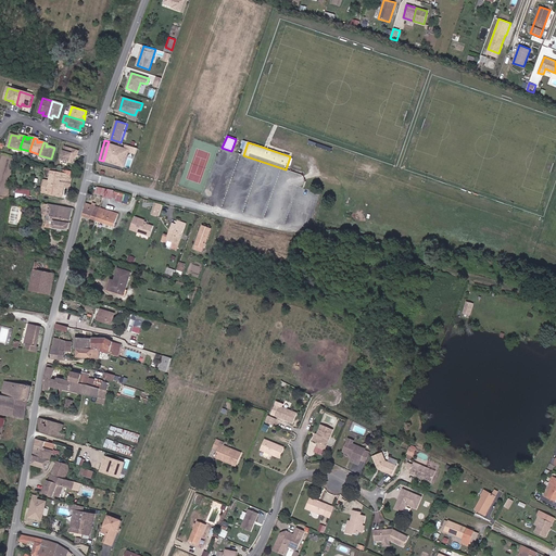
[(124,154),(128,155),(129,152),(136,154),(138,148),(130,146),(129,150),(125,149),(110,143),(104,161),(124,166),(125,164),(121,163),(124,154)]
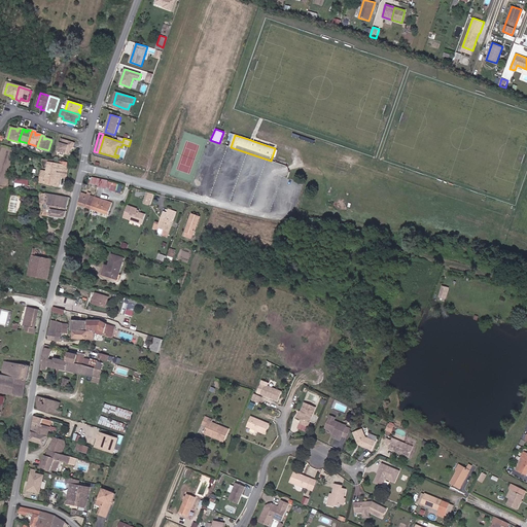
[(73,148),(74,144),(61,141),(58,153),(70,155),(71,149),(70,149),(70,148),(73,148)]
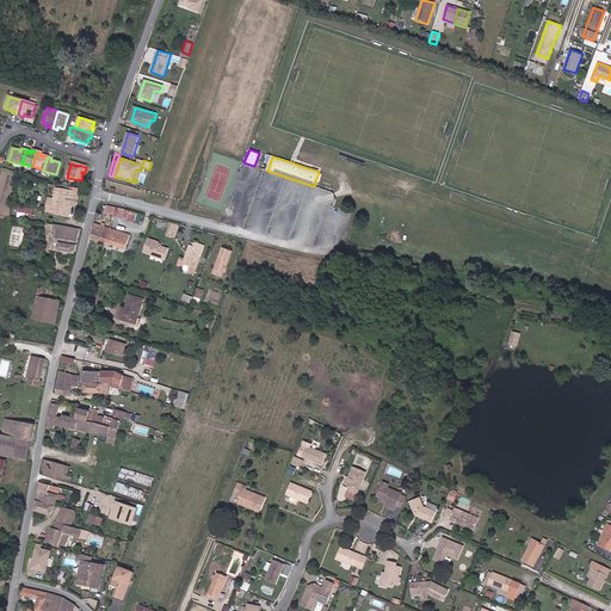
[(79,191),(56,187),(51,214),(68,216),(71,205),(76,207),(79,191)]
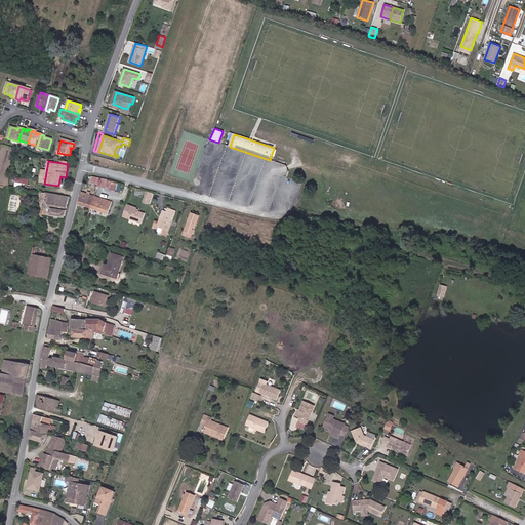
[(16,177),(15,186),(23,186),(23,183),(30,184),(31,178),(16,177)]
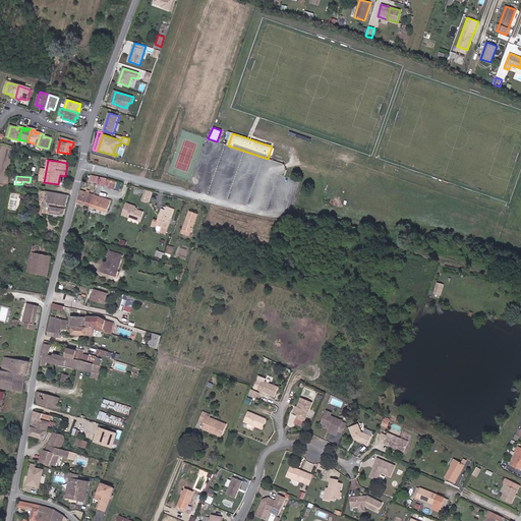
[(78,204),(91,207),(95,195),(81,190),(78,204)]
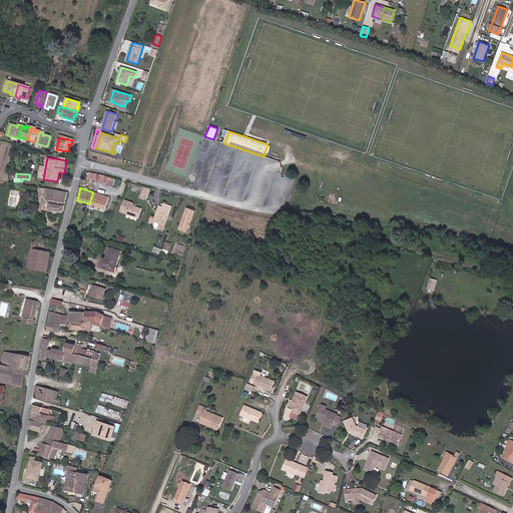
[(63,213),(67,192),(44,188),(42,199),(44,199),(42,208),(49,209),(48,210),(63,213)]
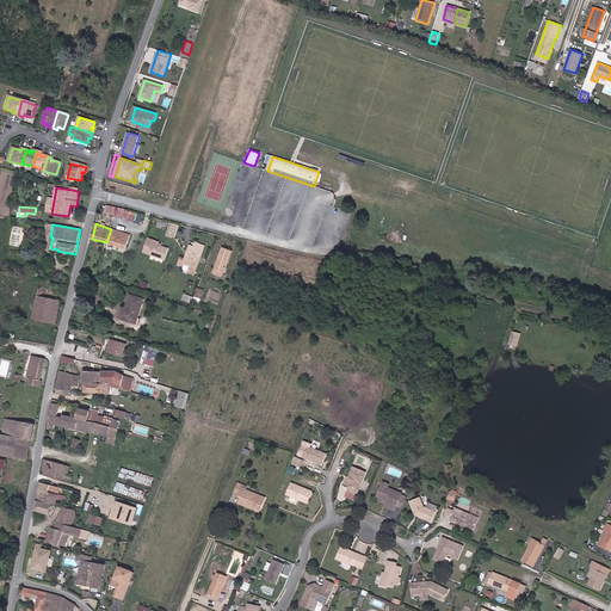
[(19,246),(23,229),(13,227),(11,245),(19,246)]
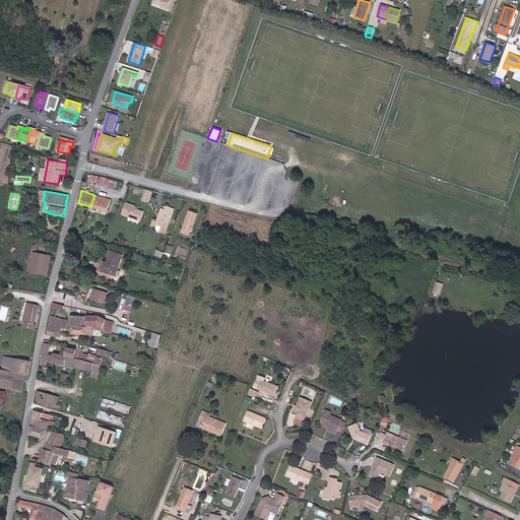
[(150,195),(143,193),(141,200),(148,202),(150,195)]
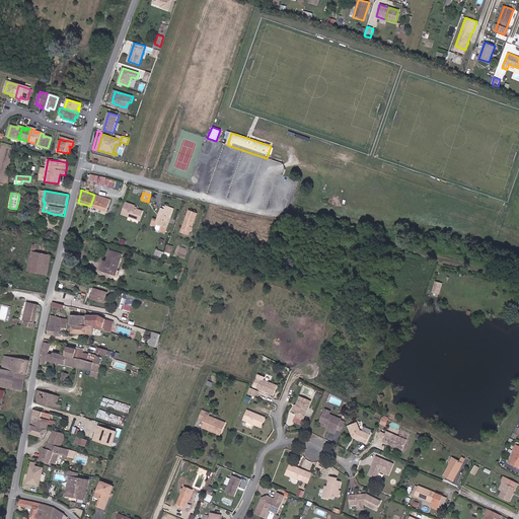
[(94,195),(90,206),(106,211),(109,200),(94,195)]
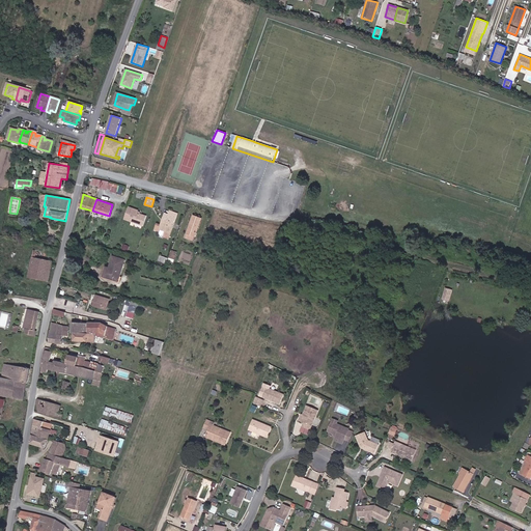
[(137,213),(138,211),(138,210),(130,206),(126,219),(143,225),(146,216),(140,215),(137,213)]
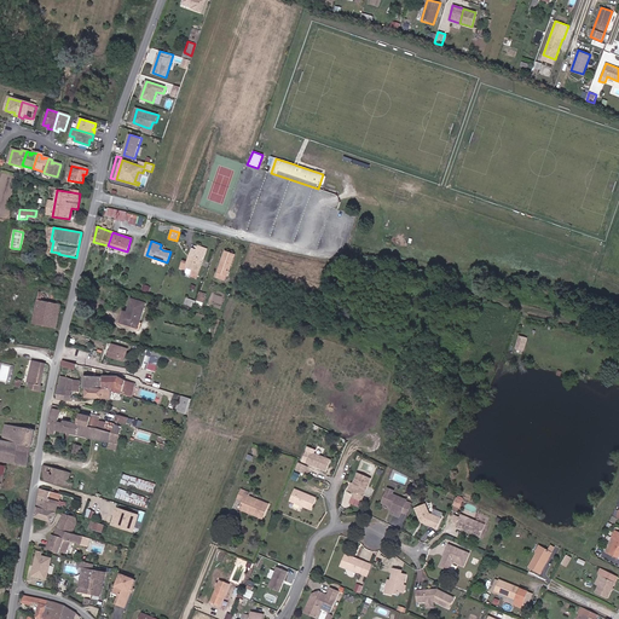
[(197,276),(207,249),(198,246),(196,250),(195,249),(191,259),(190,258),(187,262),(183,260),(180,268),(186,271),(187,268),(194,271),(192,275),(197,276)]
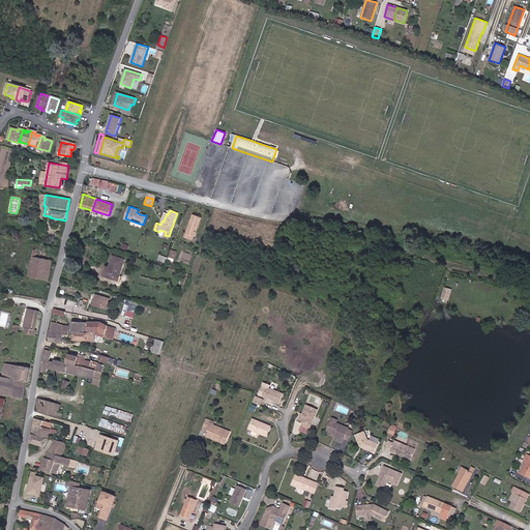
[(187,234),(194,236),(195,237),(202,217),(193,214),(186,233),(187,234)]
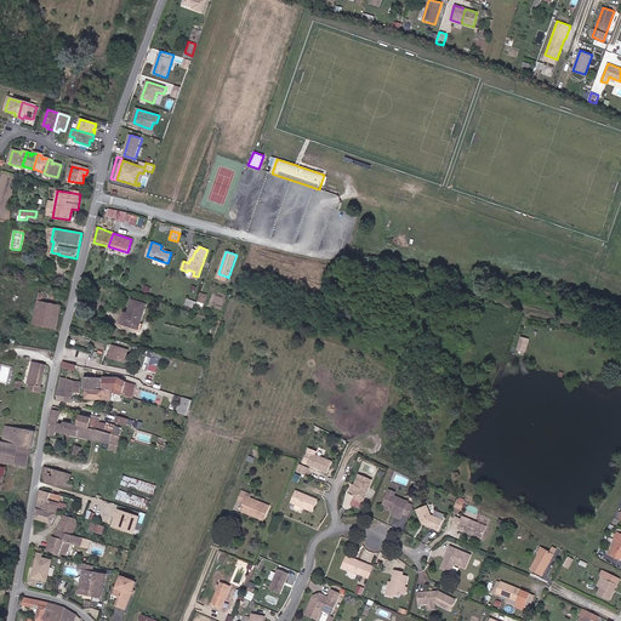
[(203,306),(209,295),(203,292),(198,303),(203,306)]
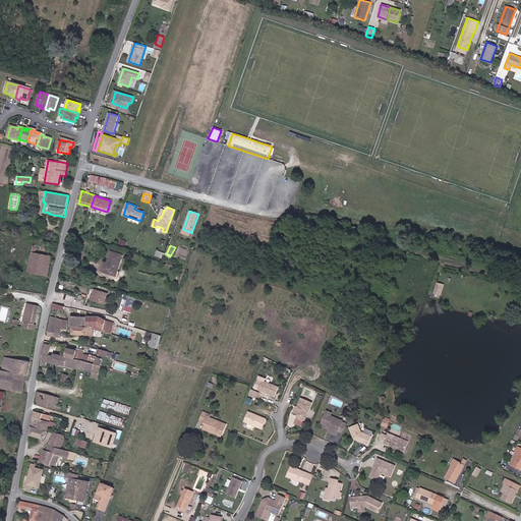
[(32,252),(45,254),(46,249),(33,246),(32,252)]
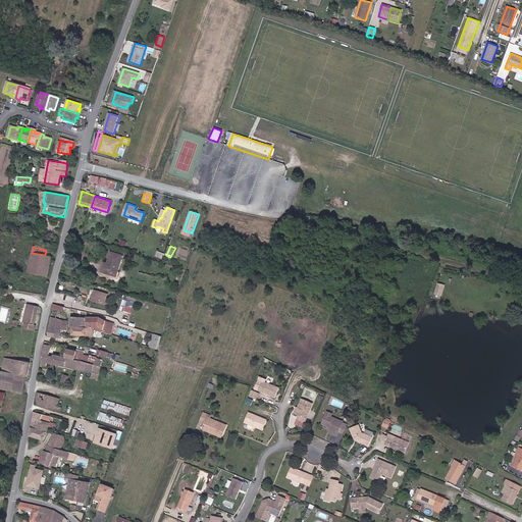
[(123,256),(111,252),(108,264),(104,263),(102,272),(116,276),(123,256)]
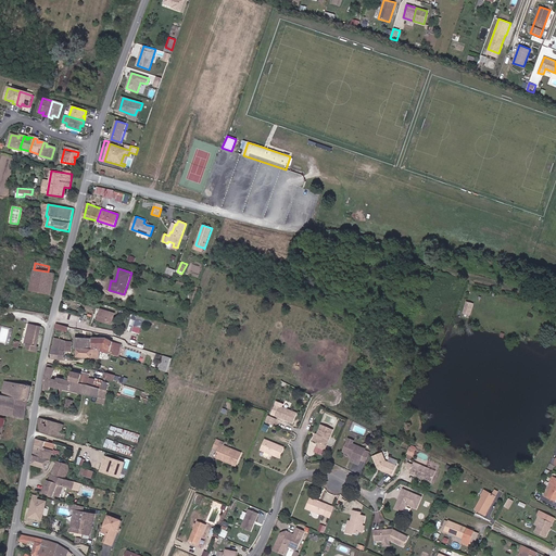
[(29,291),(51,295),(54,274),(48,272),(34,269),(29,291)]
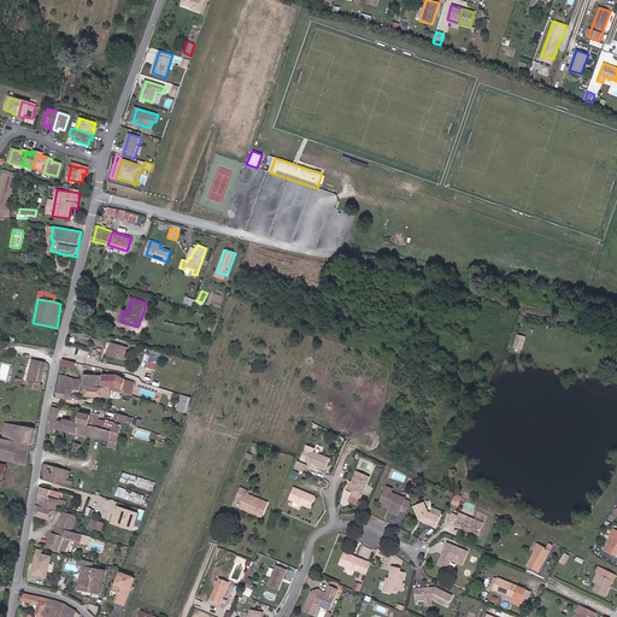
[(524,338),(517,335),(513,347),(521,348),(524,338)]
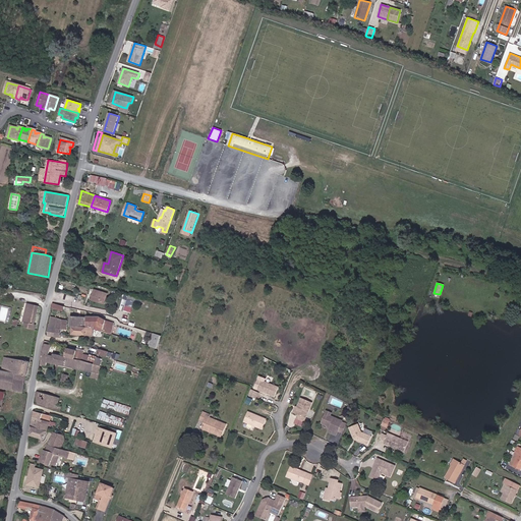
[(95,290),(92,299),(105,303),(107,294),(95,290)]
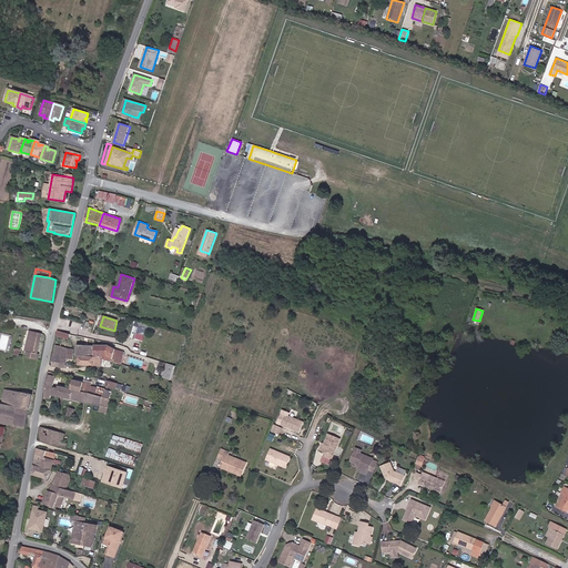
[(135,325),(131,336),(135,337),(138,332),(142,334),(144,328),(135,325)]
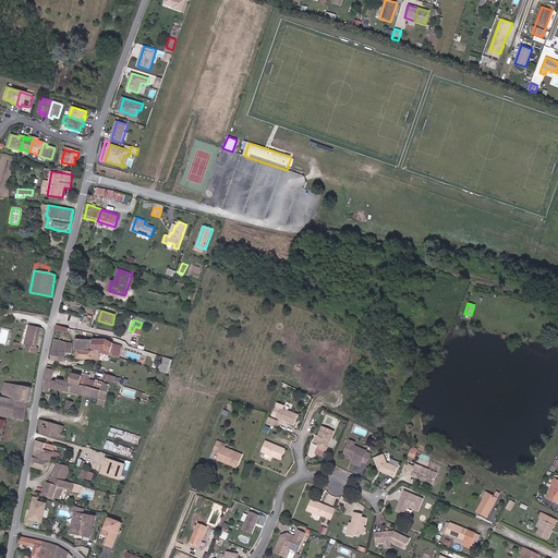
[(25,351),(37,353),(38,348),(36,348),(41,328),(29,325),(24,346),(26,346),(25,351)]
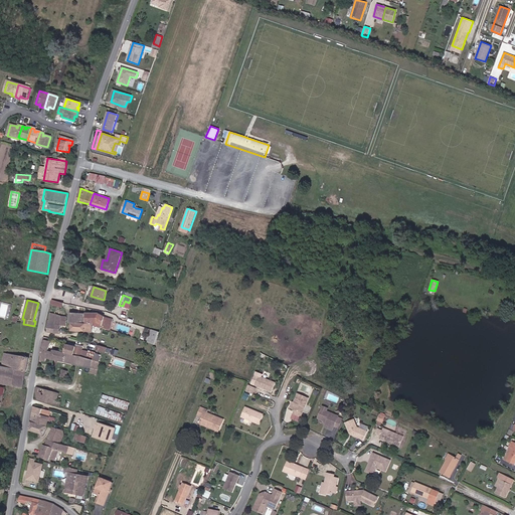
[(64,303),(52,300),(51,305),(63,308),(64,303)]
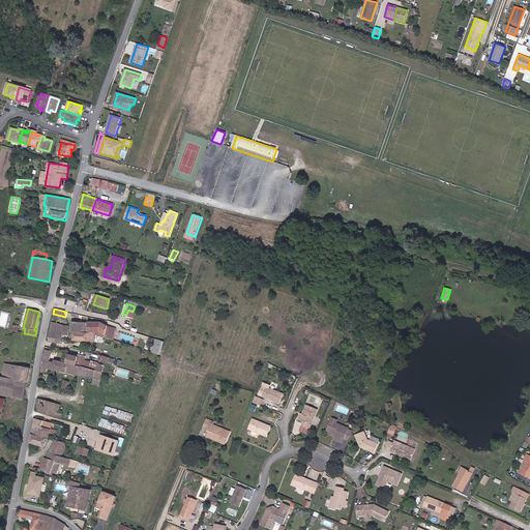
[(52,322),(50,342),(57,343),(58,323),(52,322)]
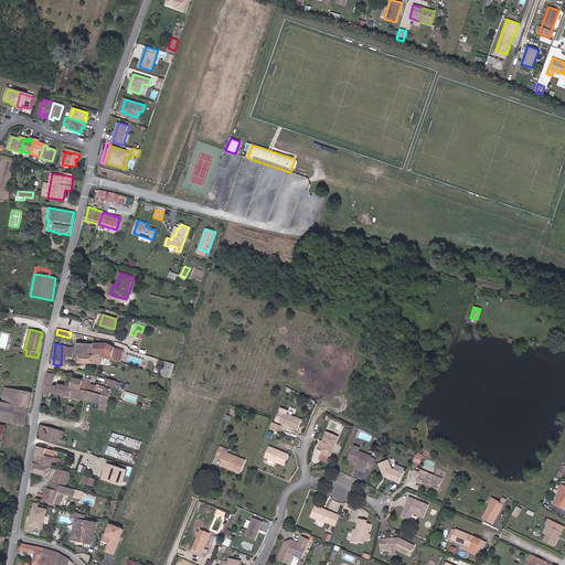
[(94,354),(94,344),(84,343),(84,350),(77,349),(76,354),(78,354),(86,354),(94,354)]
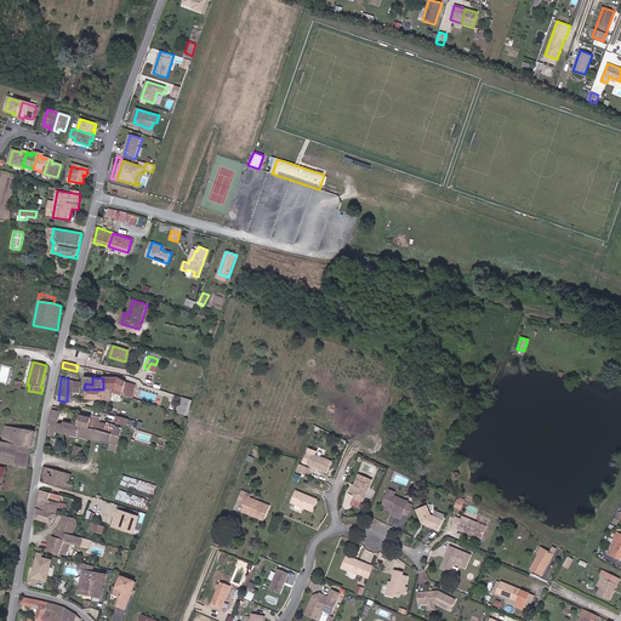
[(127,397),(131,383),(125,382),(126,382),(119,377),(103,379),(103,389),(110,391),(110,392),(112,392),(127,397)]
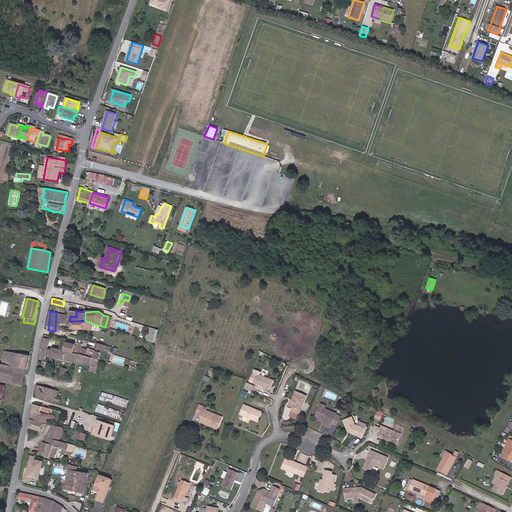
[(92,330),(92,323),(91,323),(91,322),(85,321),(78,321),(71,321),(71,329),(85,330),(85,329),(92,330)]
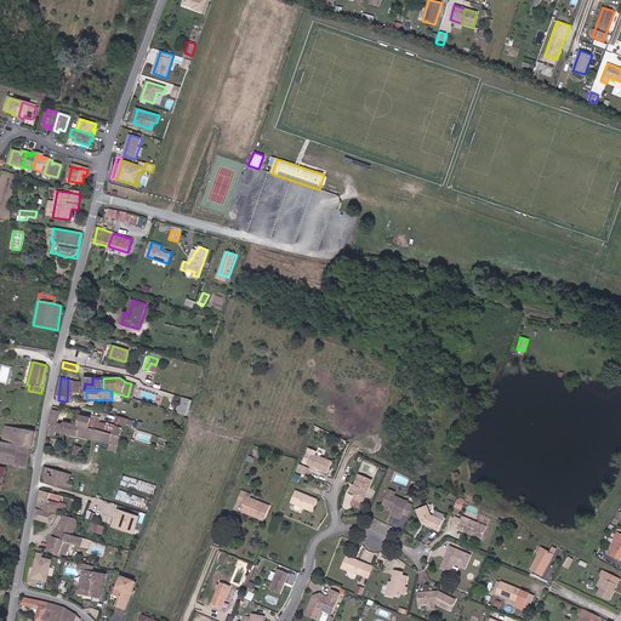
[(187,415),(193,399),(182,397),(177,412),(187,415)]
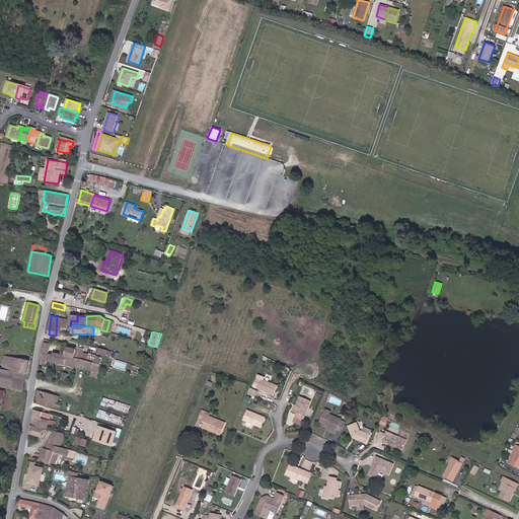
[(47,361),(76,367),(78,358),(75,358),(65,356),(65,355),(61,354),(56,353),(58,346),(56,346),(57,342),(45,340),(41,359),(43,359),(42,364),(46,365),(47,361)]
